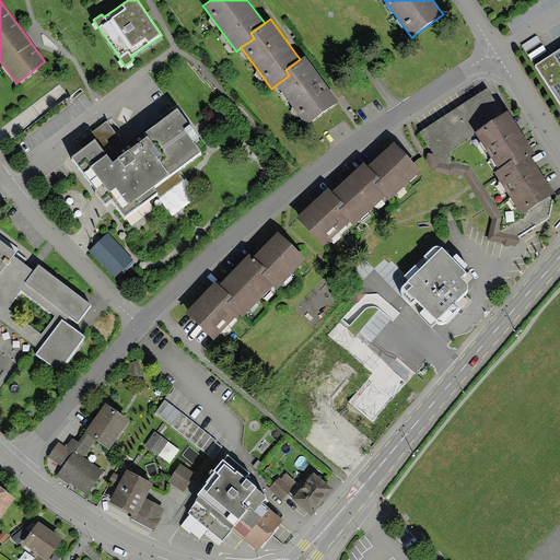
[(559,50),(536,66),(559,102),(559,50)]
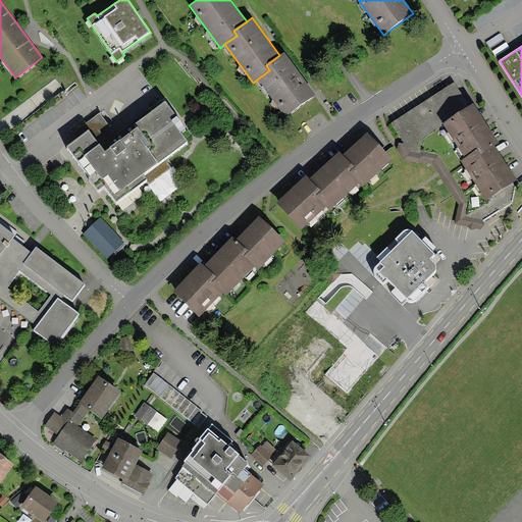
[(315,94),(284,52),(279,55),(266,65),(269,70),(258,79),(284,115),(315,94)]
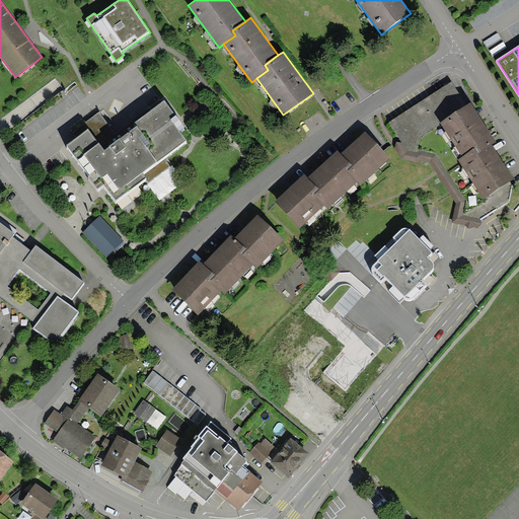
[(452,82),(389,123),(405,148),(441,125),(440,123),(467,105),(452,82)]
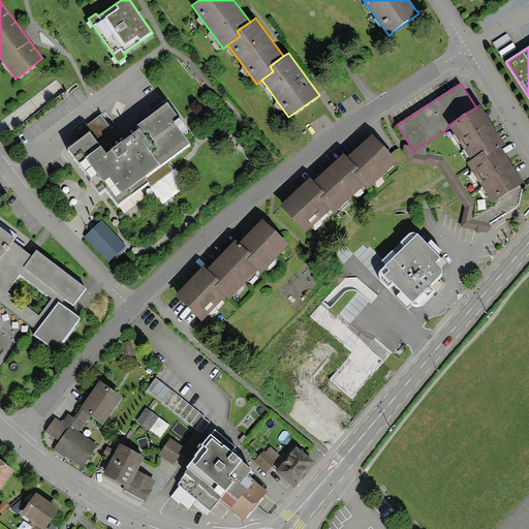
[(90,132),(68,148),(100,192),(106,188),(118,205),(149,182),(151,186),(174,169),(166,160),(190,143),(183,133),(188,129),(168,102),(137,125),(139,128),(121,142),(101,115),(86,126),(90,132)]
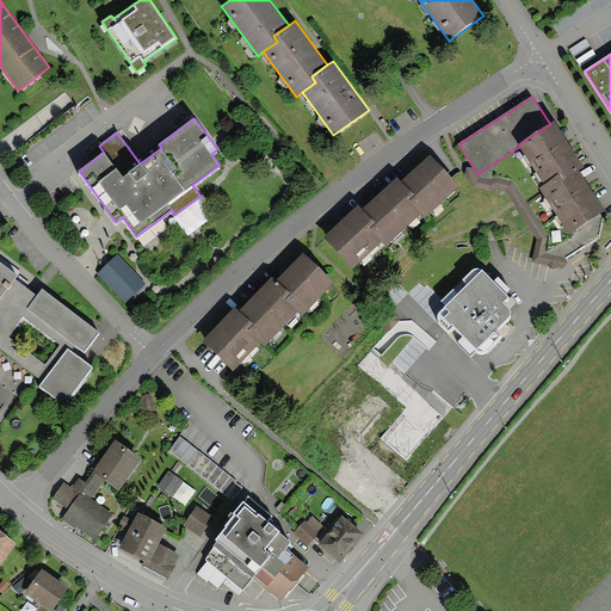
[(519,147),(544,185),(560,174),(563,180),(579,170),(584,167),(555,121),(550,124),(518,144),(519,147)]
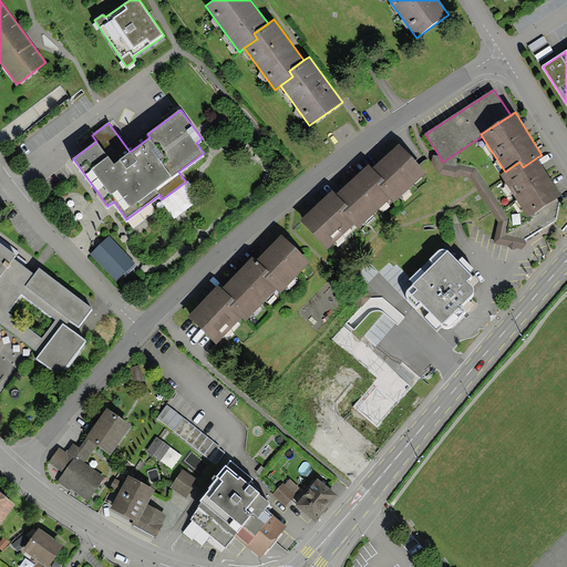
[(399,144),(372,167),(383,179),(378,185),(391,199),(393,203),(426,174),(399,144)]
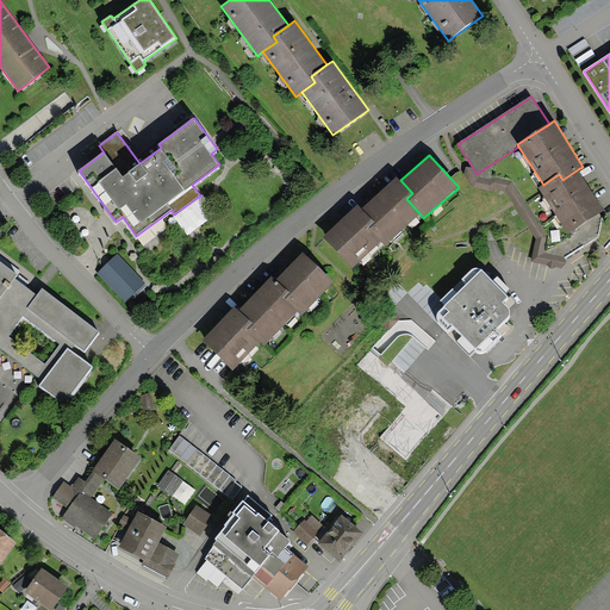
[(604,210),(578,169),(562,180),(559,174),(543,185),(537,188),(568,234),(604,210)]
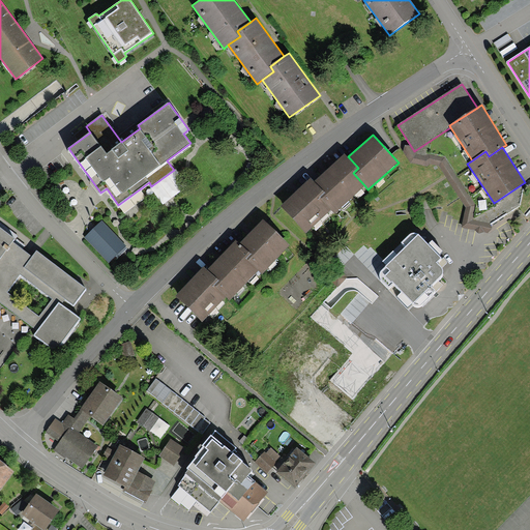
[(348,156),(345,153),(314,181),(324,192),(319,197),(331,209),(335,214),(365,186),(353,173),(358,168),(348,156)]
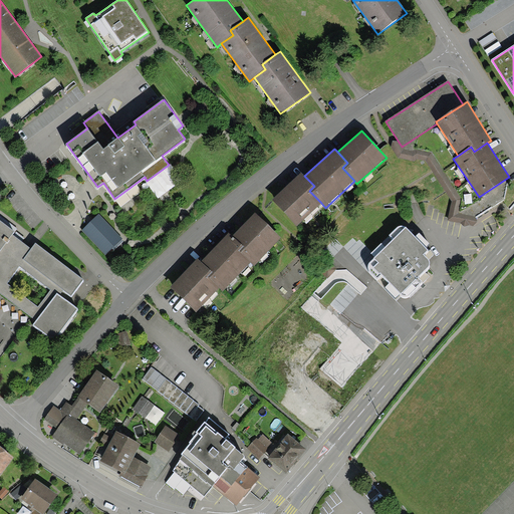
[(304,176),(301,173),(272,200),(297,226),(321,203),(309,191),(314,186),(304,176)]
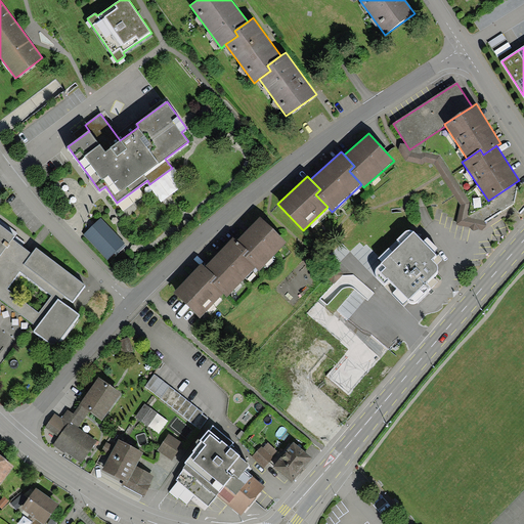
[(287,243),(260,217),(237,241),(248,251),(244,256),(256,267),(259,271),(287,243)]
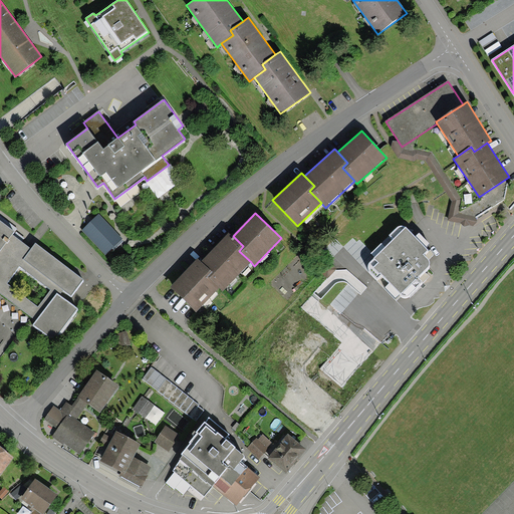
[(122,238),(98,214),(81,230),(105,255),(112,248),(114,250),(123,241),(121,239),(122,238)]
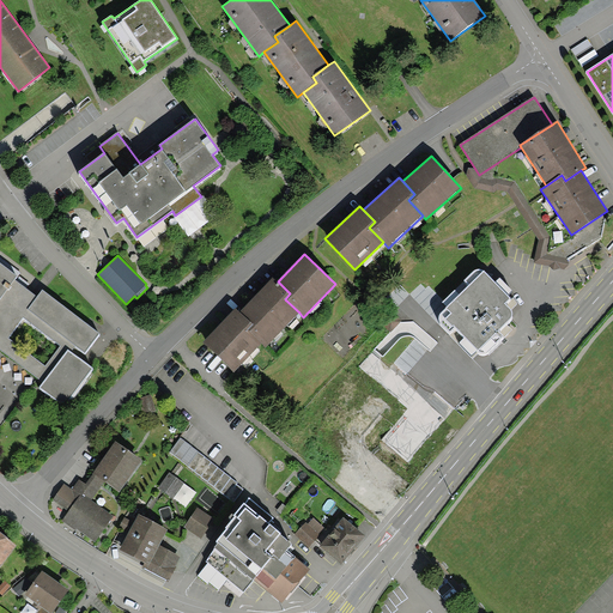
[(0,298),(16,279),(18,275),(0,261),(0,298)]
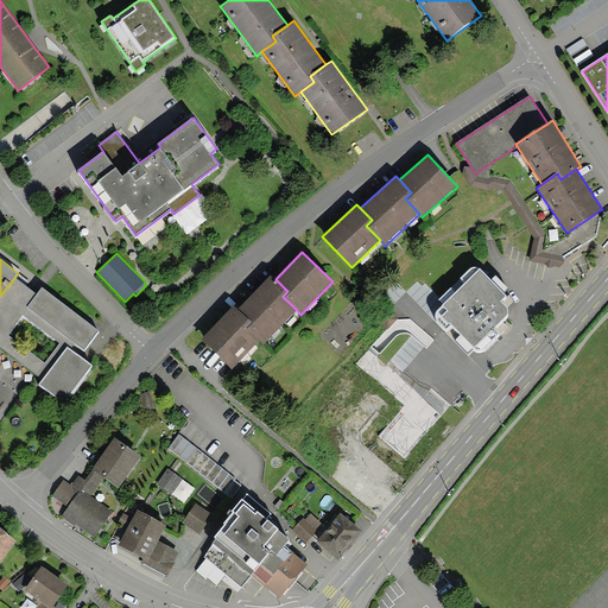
[(436,311),(436,312),(435,315),(435,317),(436,318),(436,321),(438,324),(469,356),(475,350),(477,352),(480,352),(482,352),(500,334),(495,328),(506,317),(508,311),(506,306),(502,303),(507,297),(480,268),(479,268),(479,267),(476,267),(475,267),(473,267),(472,268),(461,278),(464,283),(436,311)]
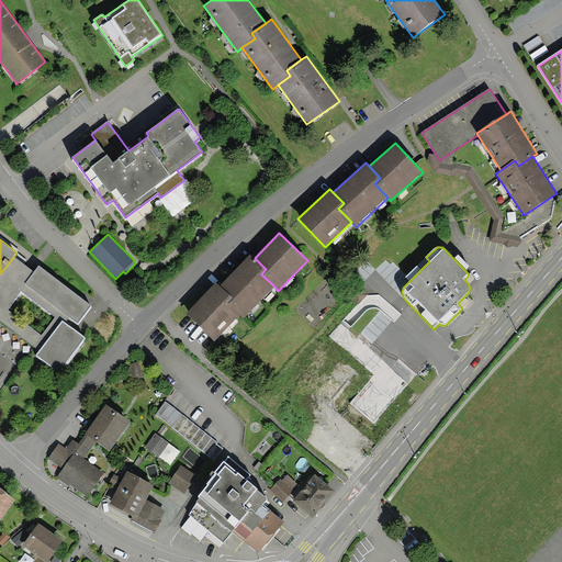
[(255,258),(250,255),(220,287),(232,298),(227,303),(239,315),(244,319),(274,287),(261,274),(266,269),(255,258)]
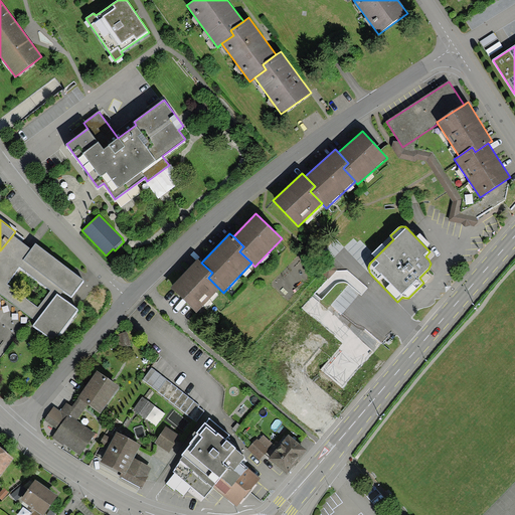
[(60,296),(62,293),(63,292),(70,297),(83,281),(35,243),(31,248),(13,234),(0,250),(0,292),(32,318),(36,321),(57,294),(60,296)]
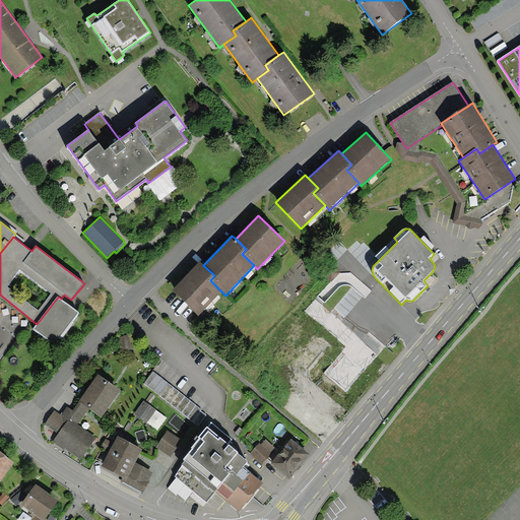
[(203,265),(200,261),(172,291),(199,316),(221,291),(210,280),(214,275),(203,265)]
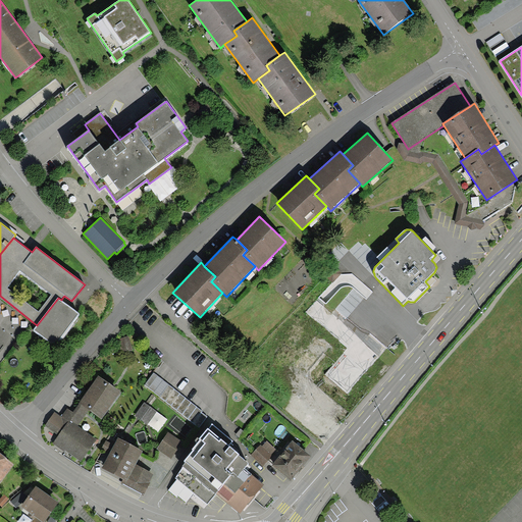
[(10,352),(33,322),(0,296),(0,352),(4,347),(10,352)]
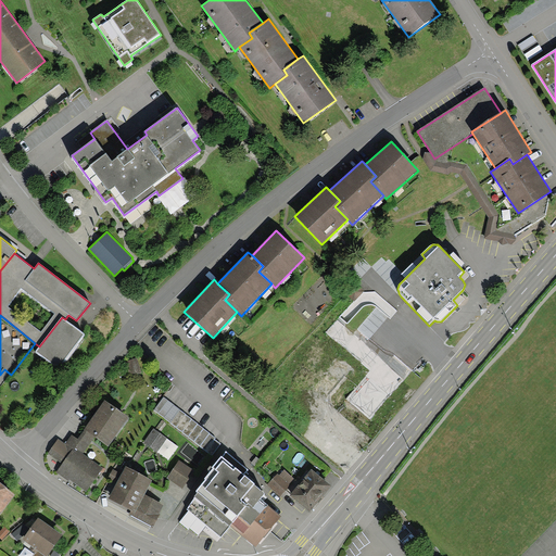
[(65,319),(62,317),(39,346),(35,352),(59,369),(85,335),(65,319)]
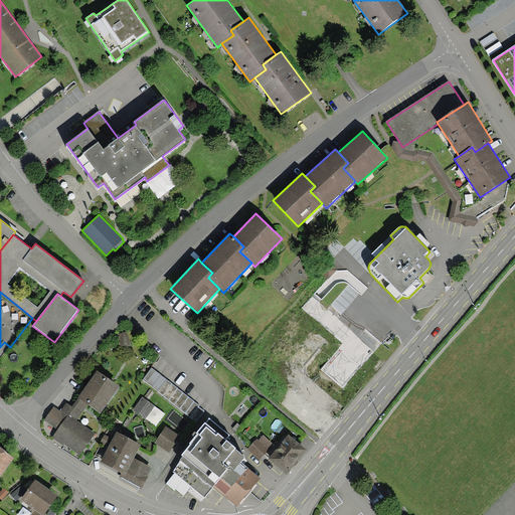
[(359,361),(338,344),(343,338),(342,332),(315,309),(290,338),(291,344),(303,351),(286,370),(326,405),(359,361)]
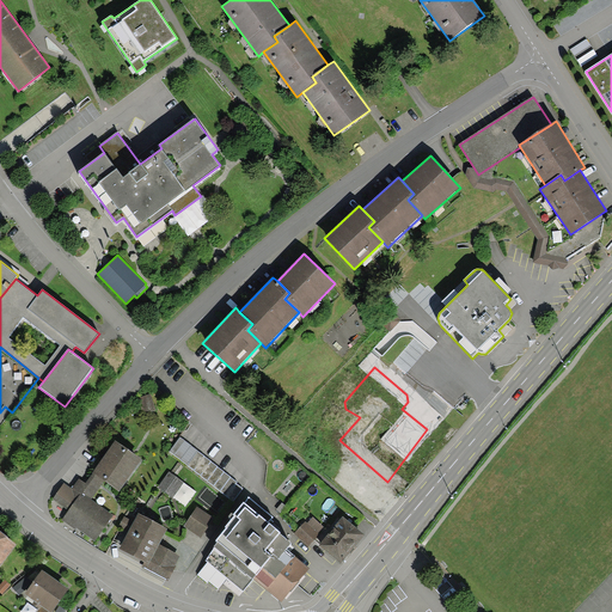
[(238,482),(181,438),(169,452),(234,502),(244,489),(237,483),(238,482)]
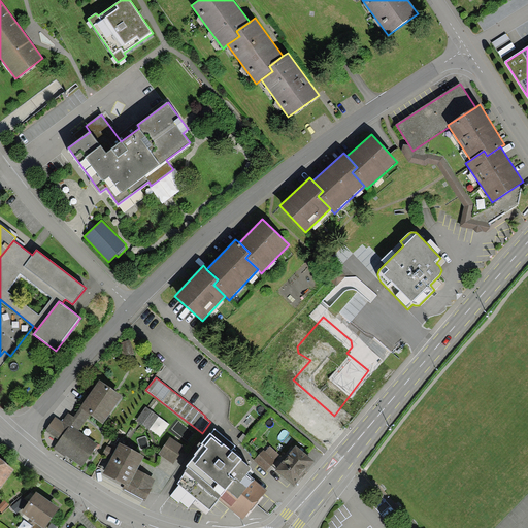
[(68,413),(62,422),(72,429),(73,427),(79,431),(90,415),(103,424),(123,396),(99,380),(79,407),(80,408),(74,417),(68,413)]
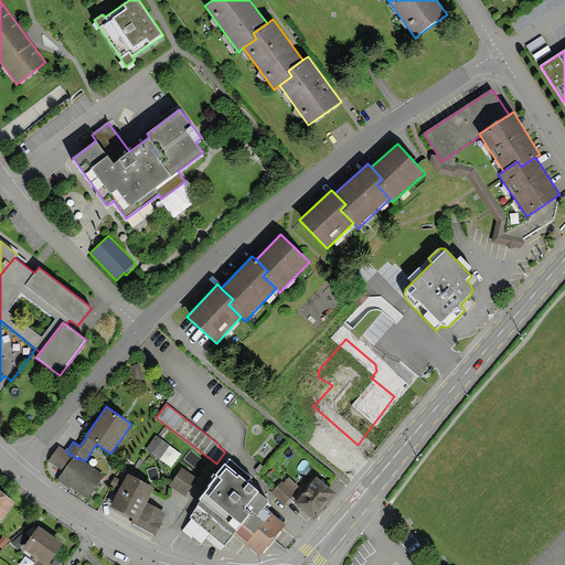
[(159,460),(170,445),(157,435),(146,450),(159,460)]
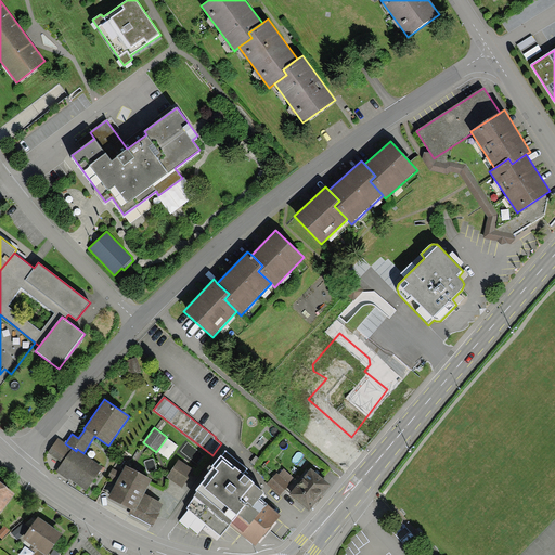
[(65,443),(57,438),(48,452),(63,463),(56,472),(68,480),(69,478),(87,490),(103,467),(84,453),(77,449),(76,451),(65,443)]
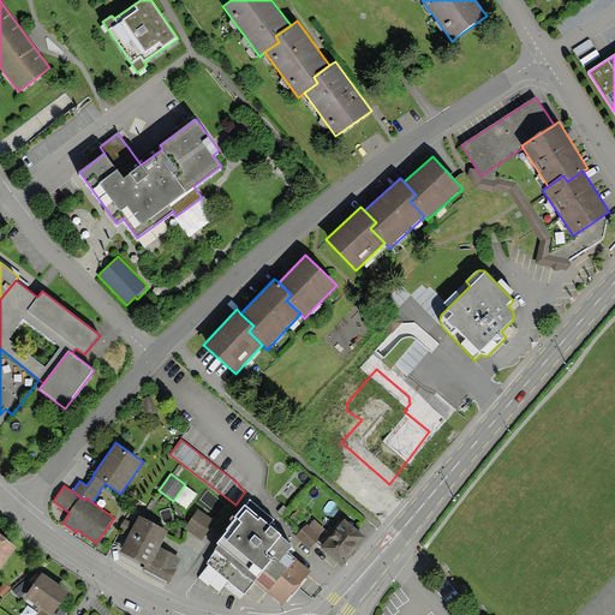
[(274,519),(250,499),(236,517),(237,518),(227,530),(228,531),(216,543),(219,545),(216,549),(216,550),(207,562),(244,595),(255,583),(282,605),(311,572),(288,553),(293,547),(281,537),(282,536),(269,525),(274,519)]
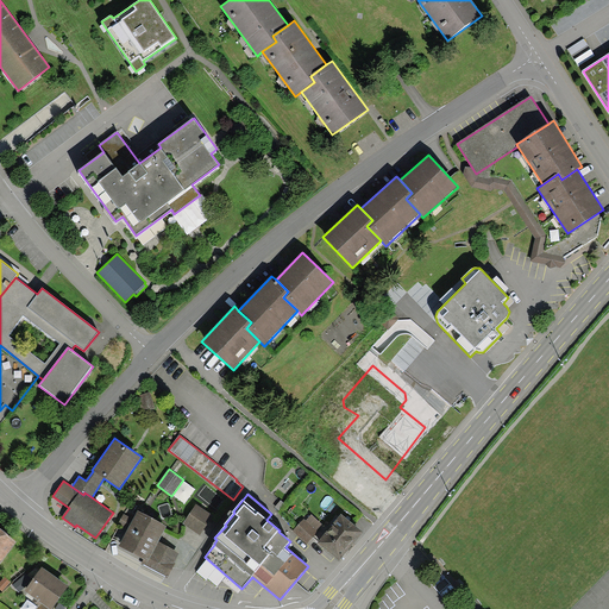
[(183,523),(200,535),(214,516),(196,504),(183,523)]
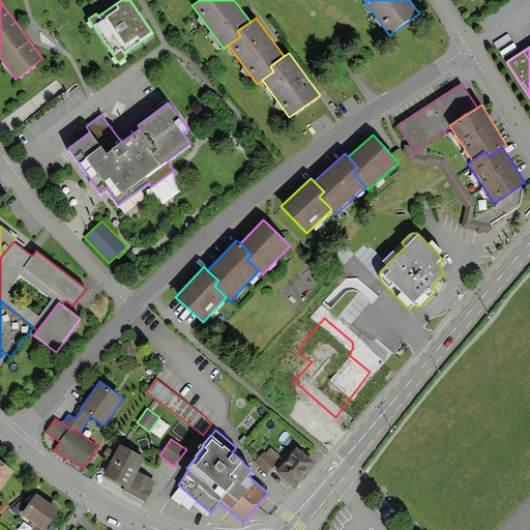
[(123,490),(145,501),(155,480),(139,471),(145,458),(119,444),(104,475),(125,487),(123,490)]
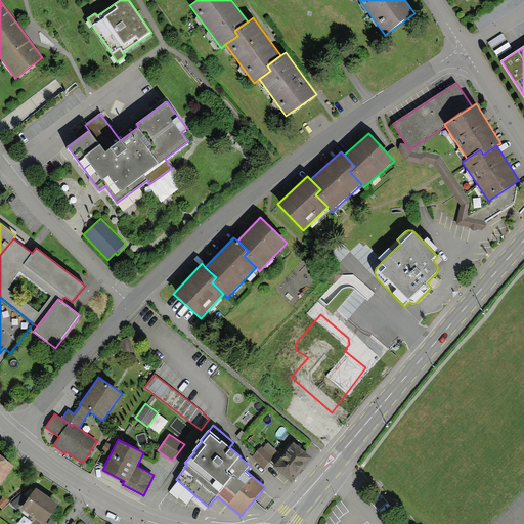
[(251,457),(264,469),(278,452),(268,442),(263,447),(261,446),(251,457)]
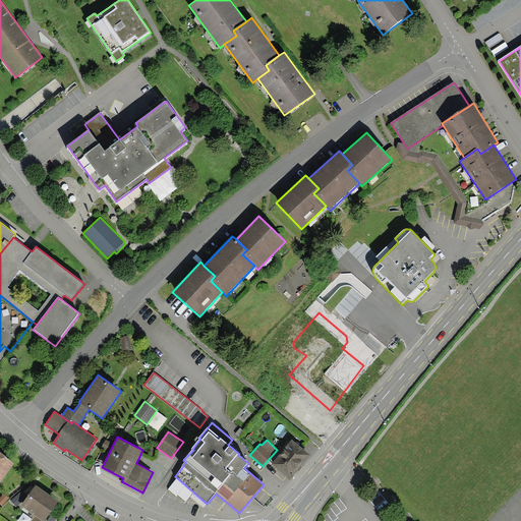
[(292,440),(271,464),(290,479),(310,455),(292,440)]
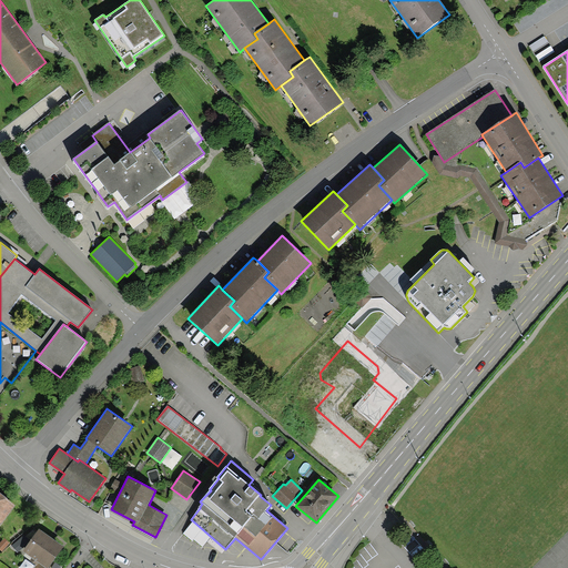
[(0,525),(16,505),(0,493),(0,525)]
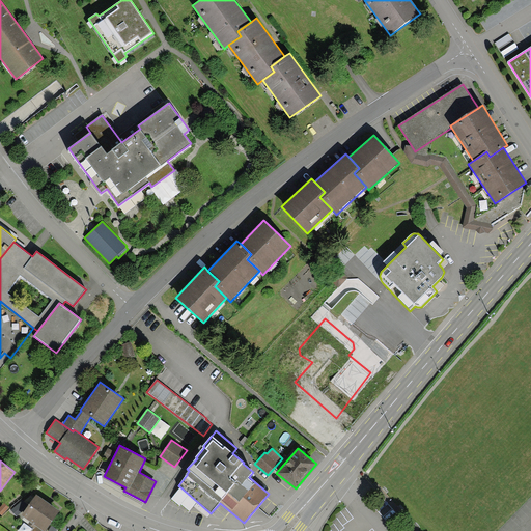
[(36,495),(22,515),(35,525),(44,530),(45,530),(46,530),(59,510),(36,495)]
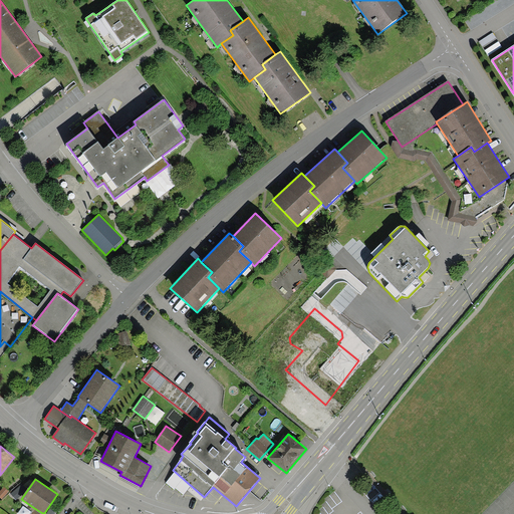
[(11,494),(16,500),(25,492),(20,486),(11,494)]
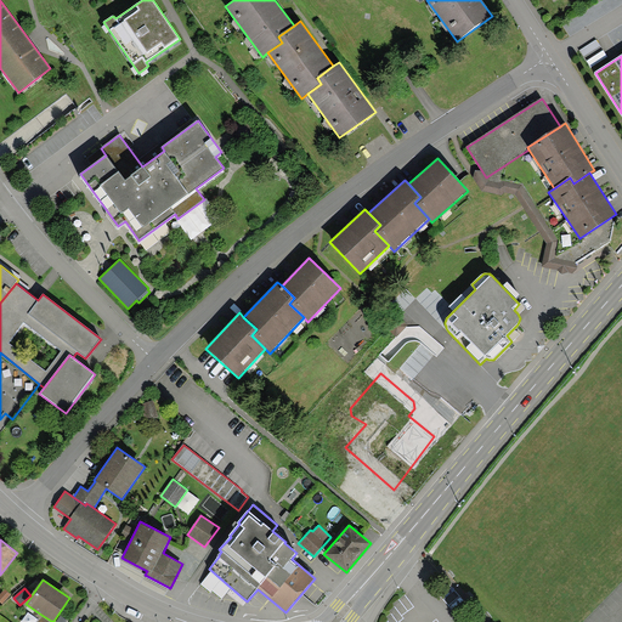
[(0,594),(0,601),(1,604),(11,594),(5,589),(0,594)]
